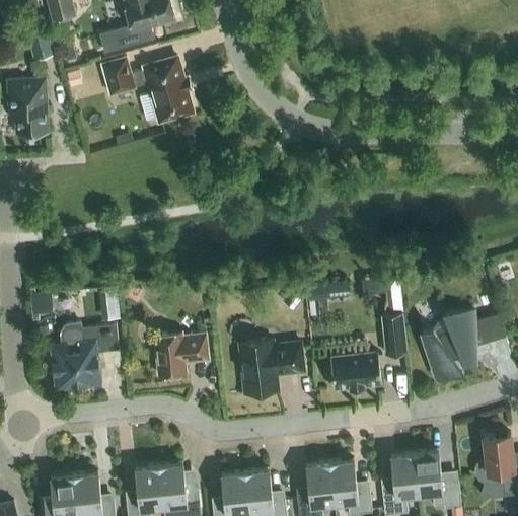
[(46,0),(52,22),(76,15),(71,0),(46,0)]
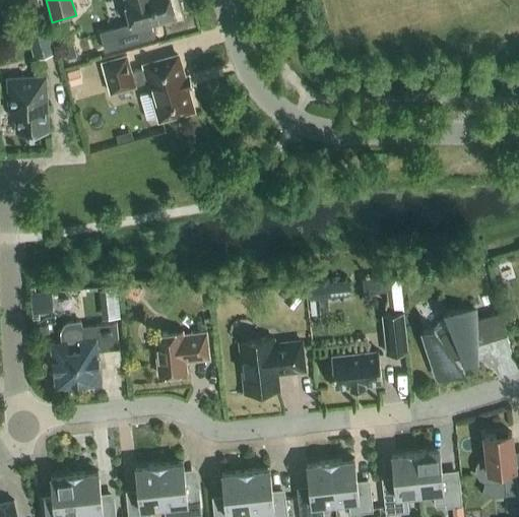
[(132,33),(175,20),(169,0),(124,0),(125,1),(123,1),(132,33)]
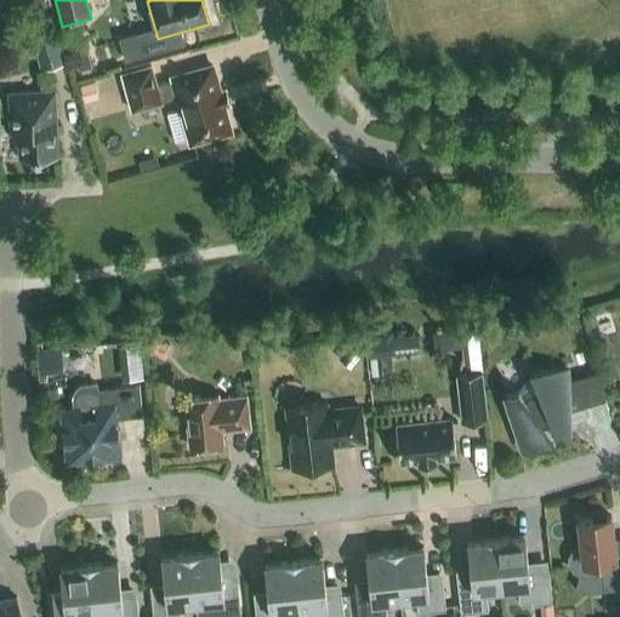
[(30,40),(40,73),(66,66),(56,33),(30,40)]
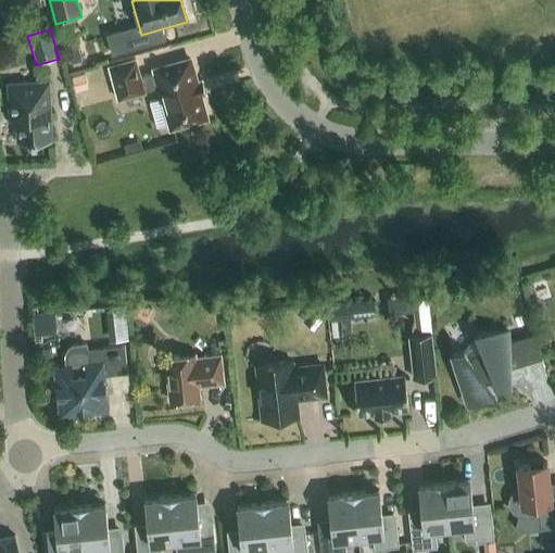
[(80,50),(65,58),(72,71),(86,64),(80,50)]
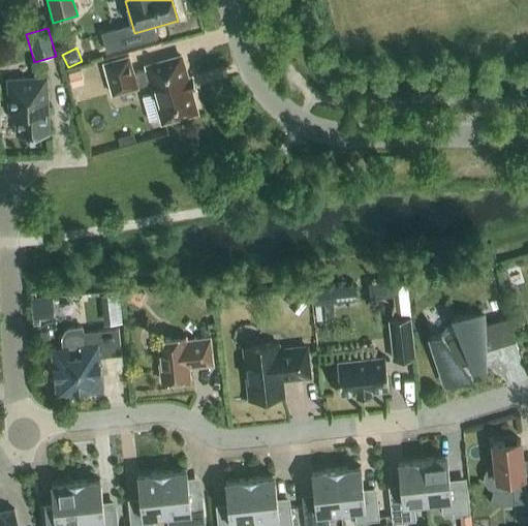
[(161,124),(195,115),(190,93),(195,92),(191,79),(186,80),(180,59),(146,68),(147,71),(132,74),(128,58),(103,65),(112,97),(136,90),(136,88),(151,85),(161,124)]
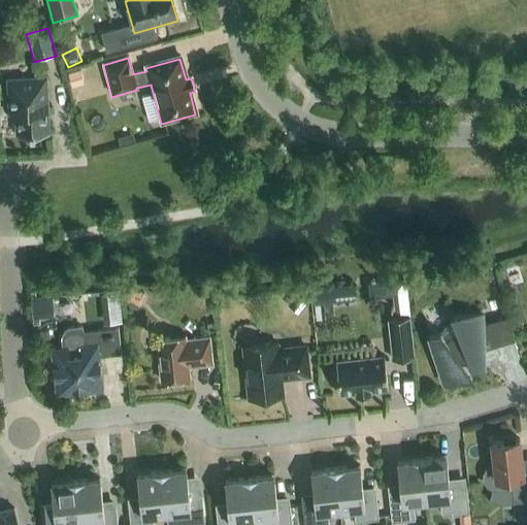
[(45,79),(39,79),(6,81),(8,117),(14,117),(15,137),(20,137),(20,140),(30,139),(30,137),(48,136),(45,79)]
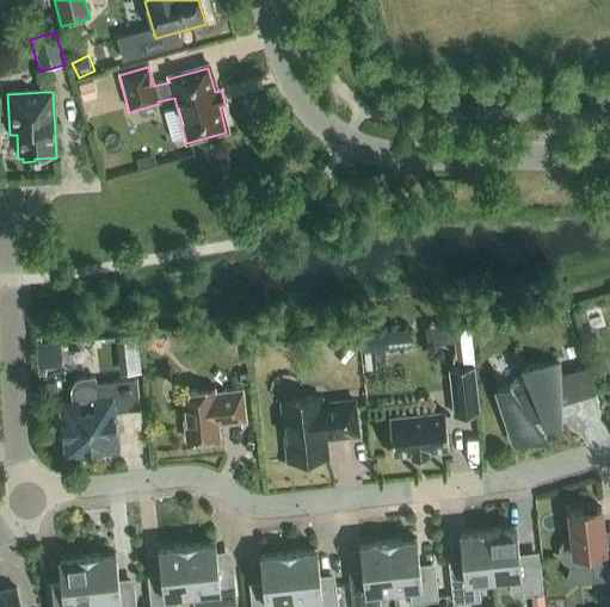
[(359,348),(408,347),(408,329),(359,330),(359,348)]
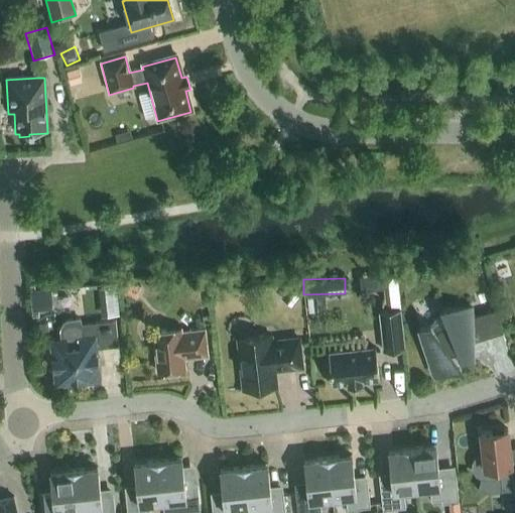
[(139,289),(128,285),(123,297),(134,301),(139,289)]
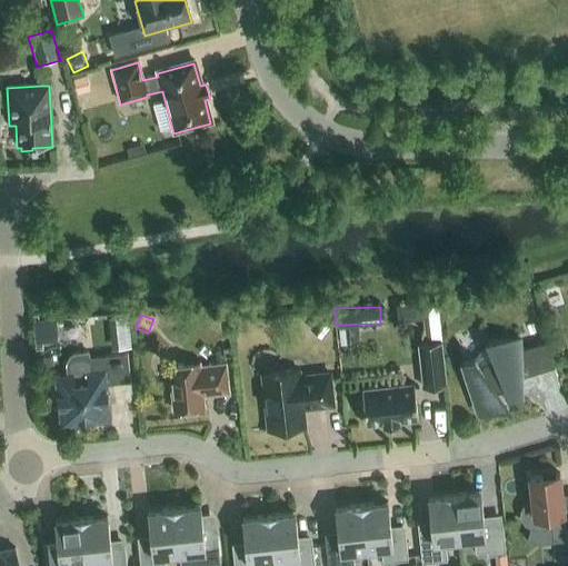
[(319,317),(308,330),(321,340),(331,327),(319,317)]
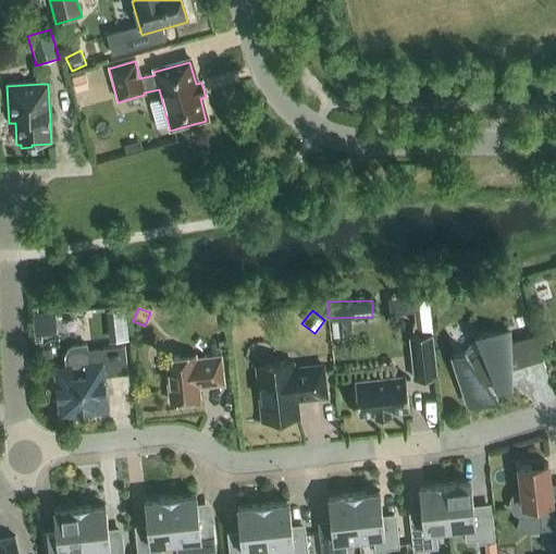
[(509,371),(542,361),(535,336),(508,344),(508,334),(477,335),(480,343),(465,354),(464,353),(452,357),(467,406),(497,397),(490,389),(509,388),(509,371)]
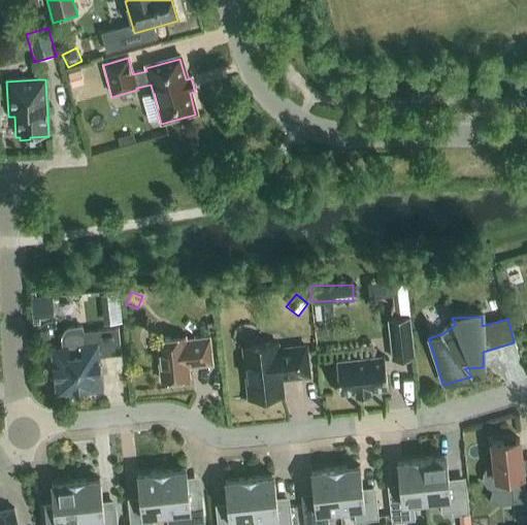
[(387,322),(391,361),(414,359),(409,320),(387,322)]
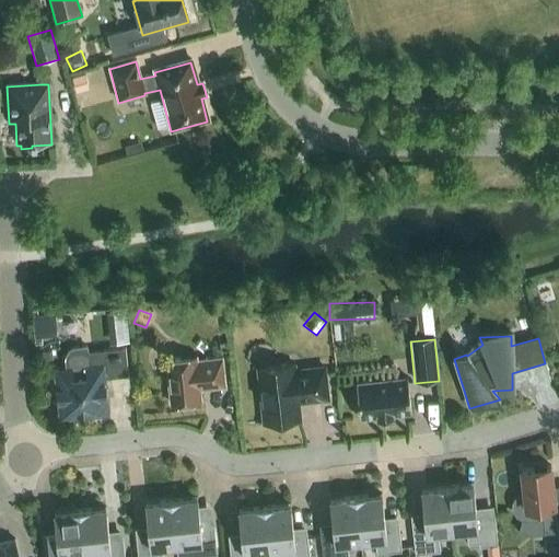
[(85,349),(73,350),(67,356),(65,362),(67,374),(57,375),(58,391),(56,391),(58,404),(60,403),(61,418),(105,414),(103,398),(105,398),(104,385),(102,385),(102,381),(127,378),(125,350),(86,355),(85,349)]
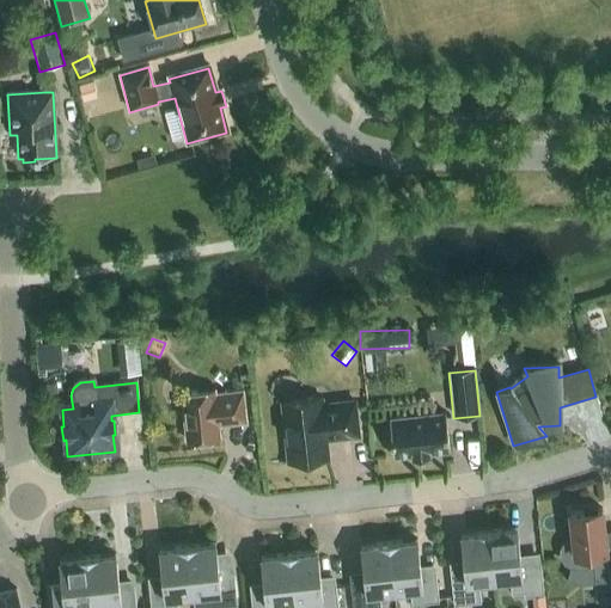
[(185,443),(219,440),(218,428),(245,424),(242,393),(214,397),(214,392),(181,395),(185,443)]
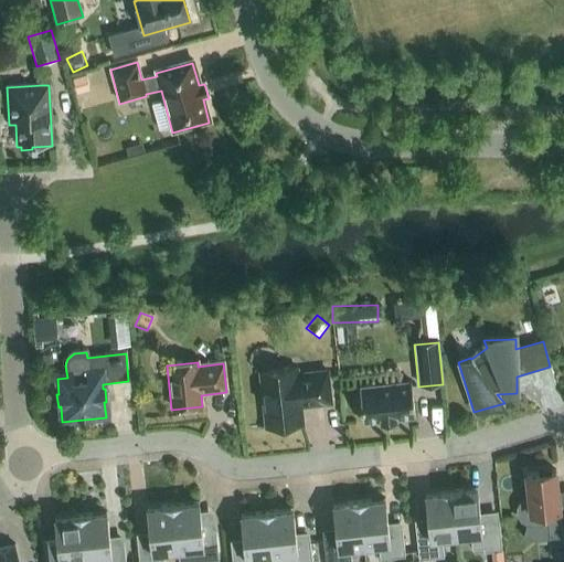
[(261,374),(266,428),(301,425),(299,407),(330,404),(327,373),(296,377),(295,370),(261,374)]
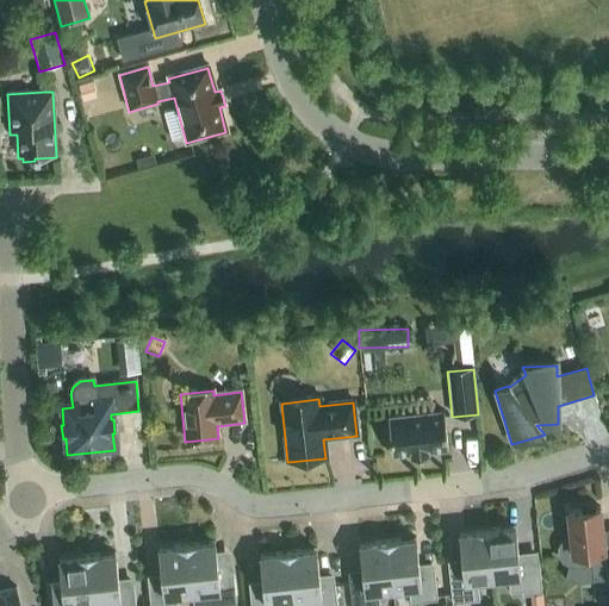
[(386,420),(390,457),(411,455),(411,458),(427,457),(427,454),(447,451),(443,413),(386,420)]
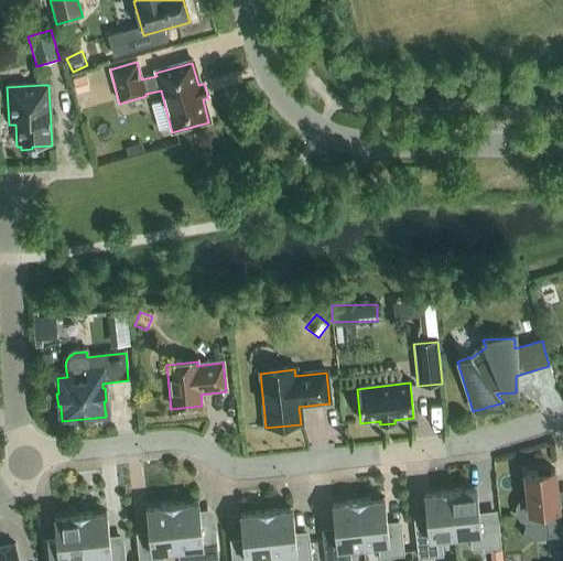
[(548,539),(562,537),(562,500),(556,502),(553,472),(524,475),(527,498),(521,500),(517,505),(516,510),(516,516),(519,521),(524,525),(526,525),(521,538),(531,542),(548,539)]
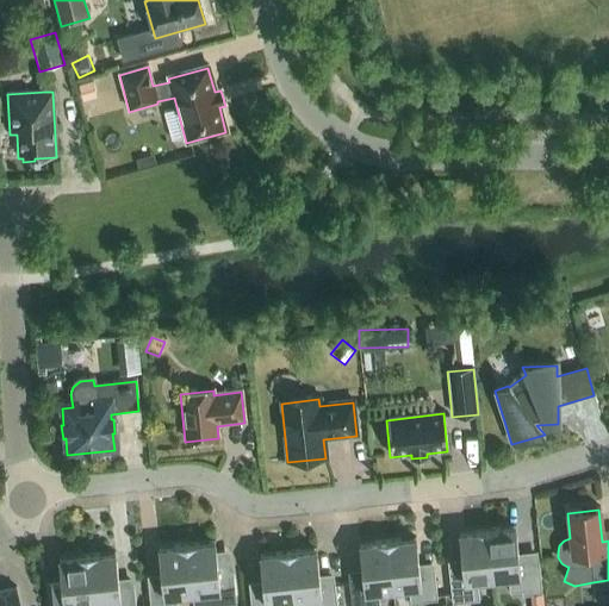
[(499,530),(486,532),(492,581),(507,580),(509,594),(521,593),(521,598),(541,595),(538,561),(517,562),(514,529),(499,531),(499,530)]
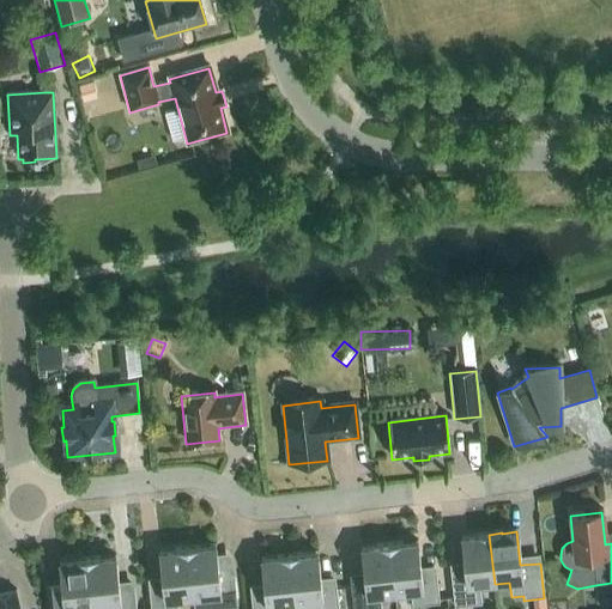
[(495,584),(489,535),(476,536),(461,537),(465,571),(449,573),(454,608),(464,608),(482,606),(479,585),(495,584)]
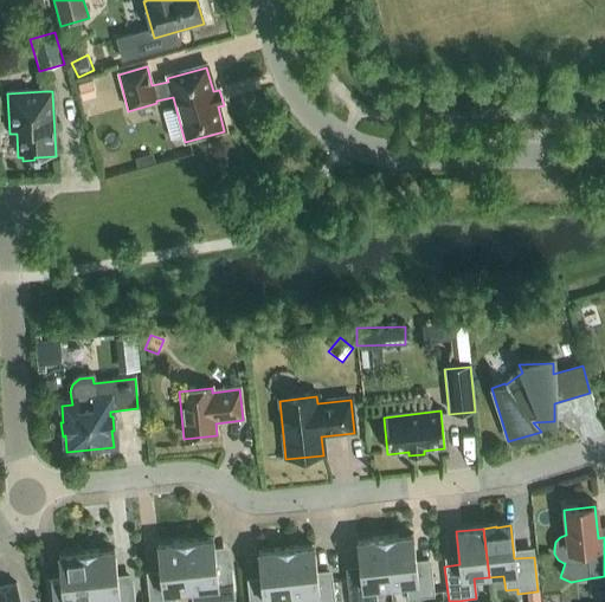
[(397,538),(384,539),(390,588),(405,587),(406,601),(433,599),(430,568),(416,569),(412,536),(397,538)]
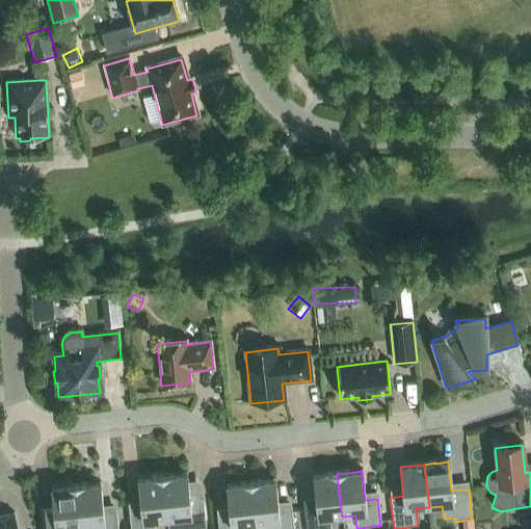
[(342,517),(337,474),(326,475),(313,477),(316,506),(303,507),(306,528),(329,528),(328,518),(342,517)]
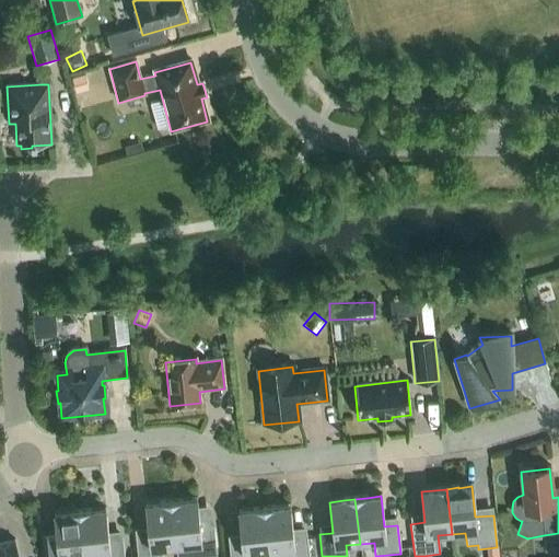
[(171,502),(175,547),(176,556),(217,556),(213,529),(199,531),(196,500),(182,501),(171,502)]
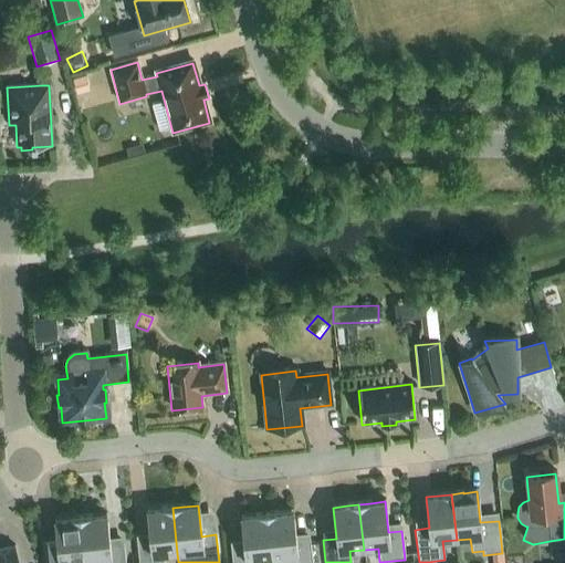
[(177,553),(173,508),(160,509),(146,511),(150,542),(136,543),(138,562),(164,562),(164,555),(177,553)]
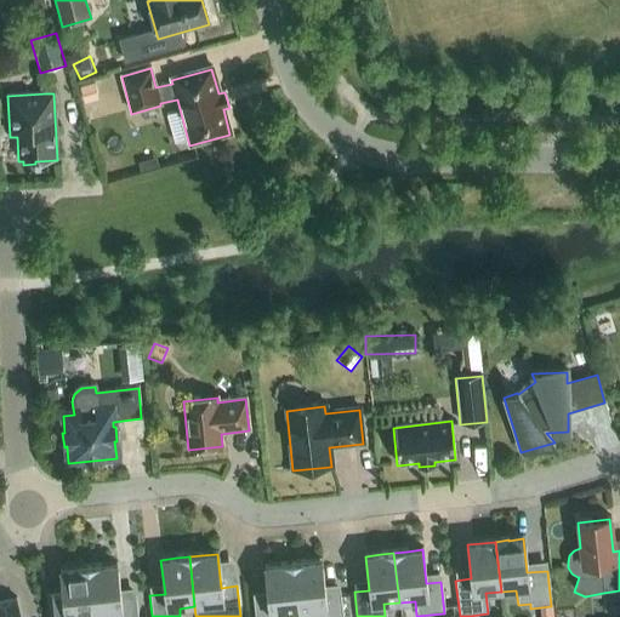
[(306,563),(293,564),(297,613),(313,612),(313,616),(342,616),(341,595),(324,598),(320,561),(306,563)]
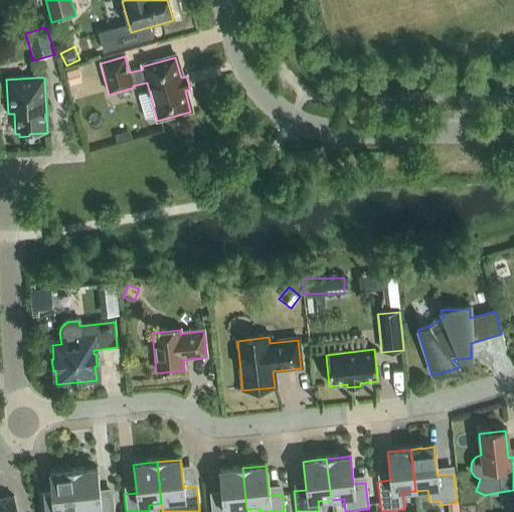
[(246,509),(242,468),(231,469),(219,471),(222,499),(209,500),(210,511),(234,511),(246,509)]
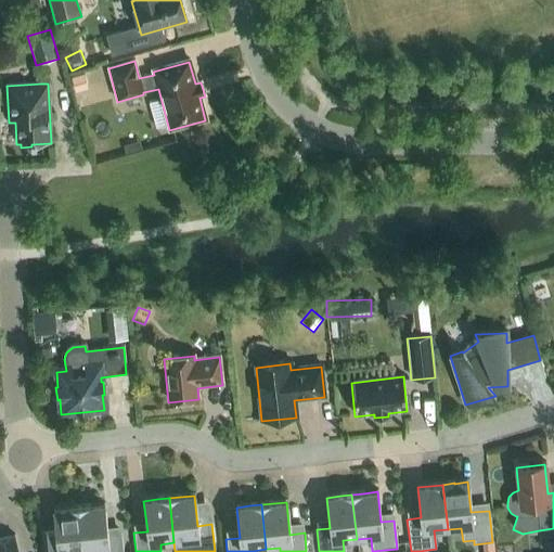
[(90,506),(78,508),(84,551),(98,551),(123,551),(120,534),(107,536),(104,505),(90,506)]
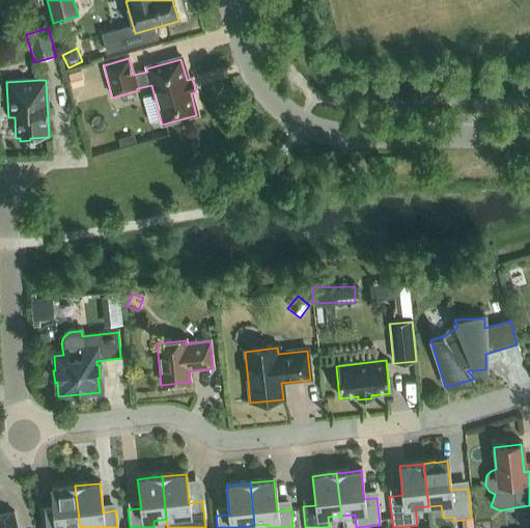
[(80,527),(75,485),(51,489),(53,506),(40,508),(43,527),(80,527)]
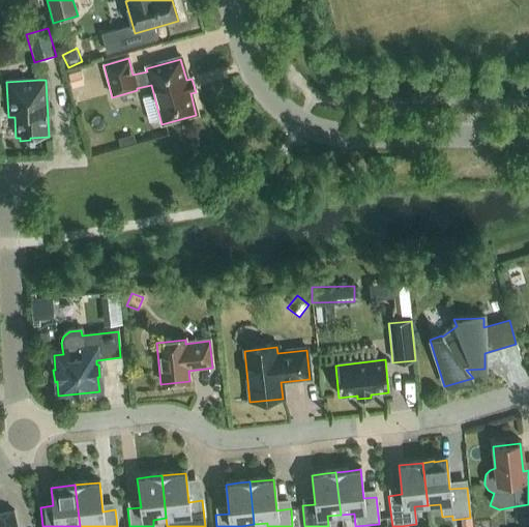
[(16,526),(13,513),(0,516),(0,526),(16,526)]
